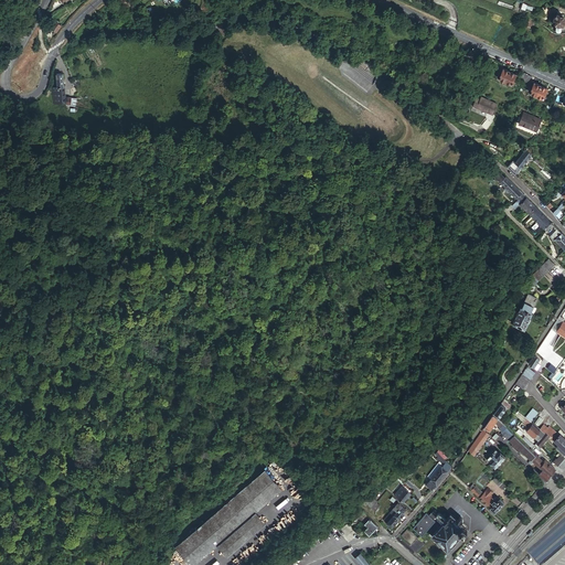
[(553,21),(556,24),(560,24),(564,21),(564,17),(561,13),(557,13),(554,17),(553,21)]
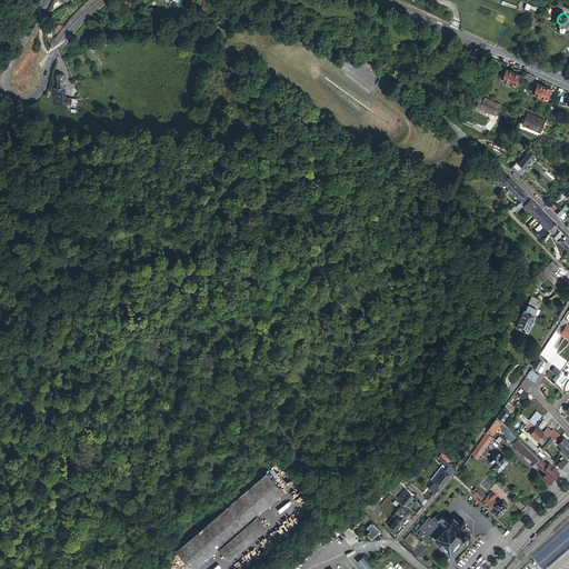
[(56,21),(50,28),(56,32),(61,26),(56,21)]
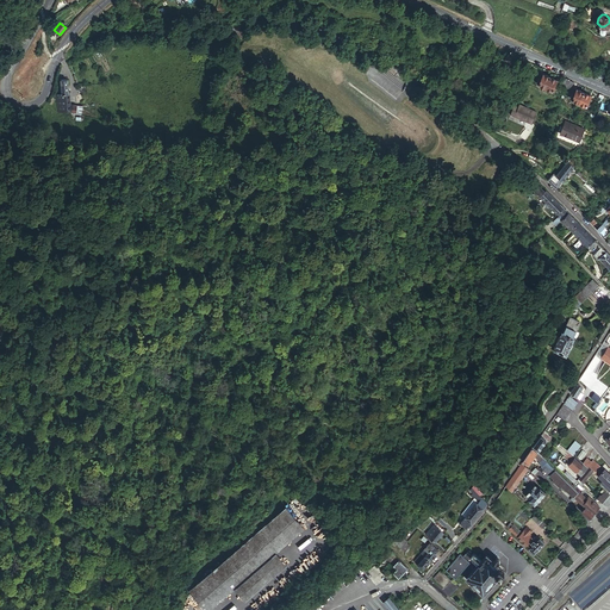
[(599,70),(595,80),(601,82),(605,74),(599,70)]
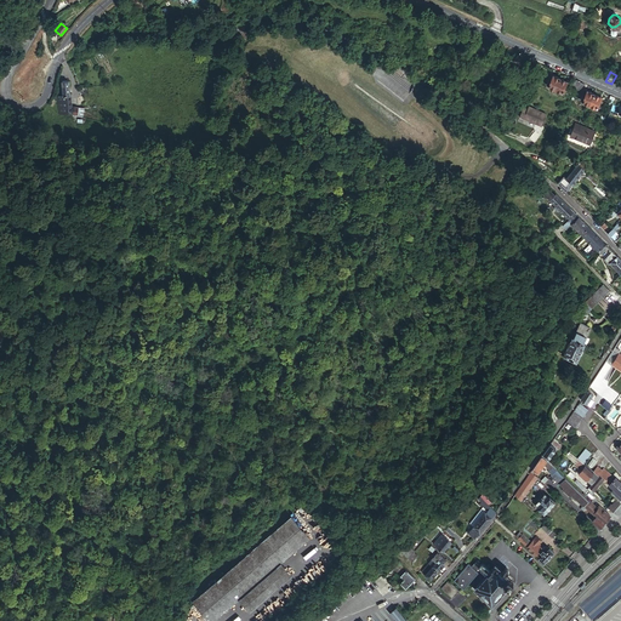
[(553,75),(548,85),(556,89),(560,78),(553,75)]
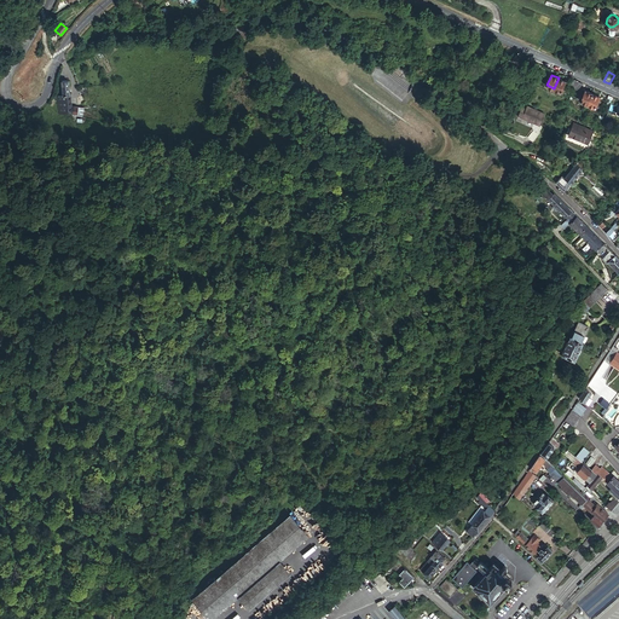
[(565,81),(559,77),(554,88),(560,91),(565,81)]
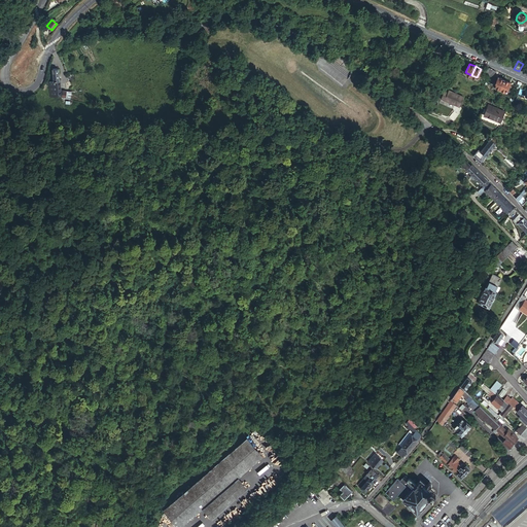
[(50,97),(72,96),(71,89),(61,91),(59,74),(59,68),(53,68),(54,81),(49,81),(50,97)]
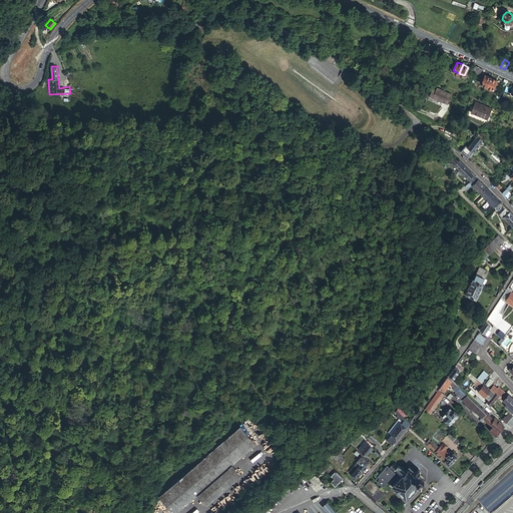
[(482,80),(481,83),(486,86),(490,77),(482,73),(479,79),(482,80)]
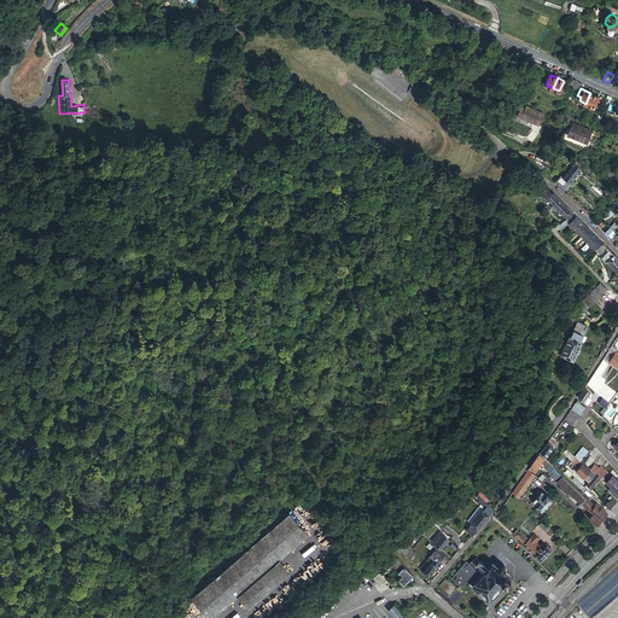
[(598,97),(590,93),(586,104),(587,104),(593,106),(598,97)]
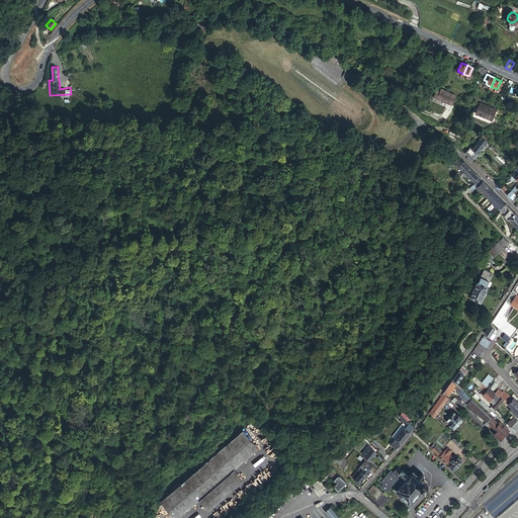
[(436,99),(453,106),(458,97),(444,91),(443,94),(439,92),(436,99)]
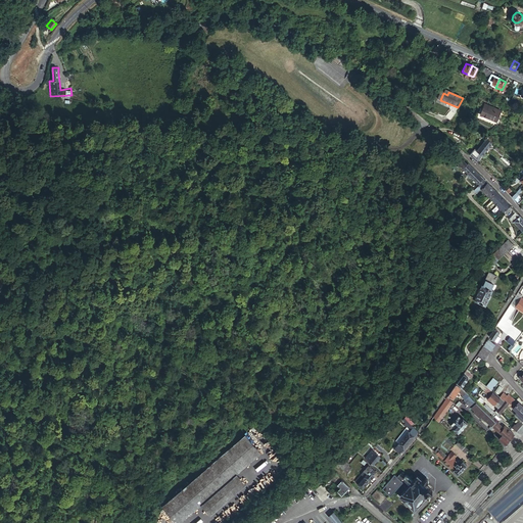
[(484,103),(480,113),(496,120),(502,110),(484,103)]
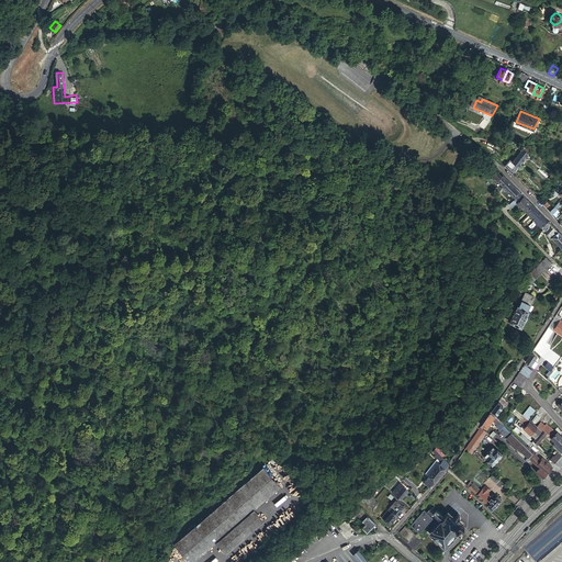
[(480,124),(484,128),(491,123),(486,117),(480,124)]
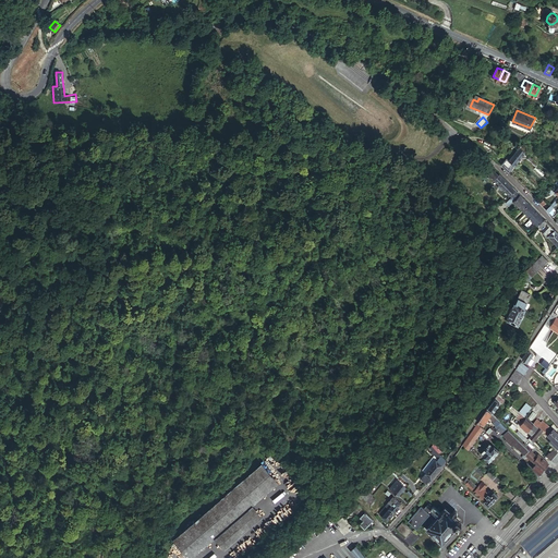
[(507,158),(501,165),(508,171),(525,152),(520,146),(509,160),(507,158)]
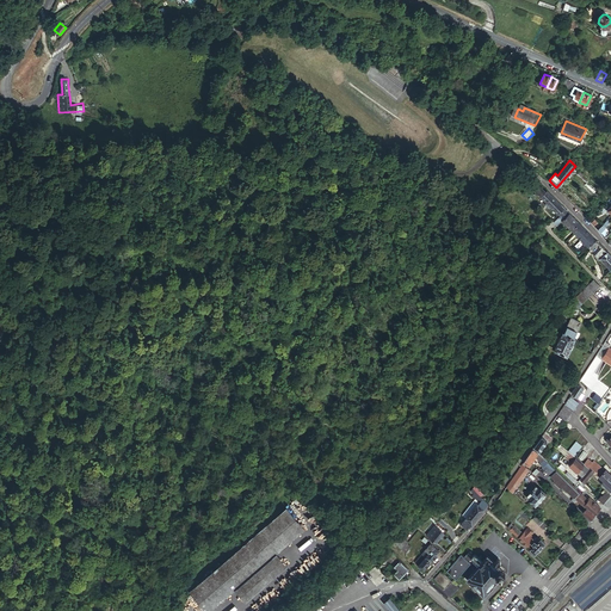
[(587,181),(590,178),(580,170),(578,173),(587,181)]
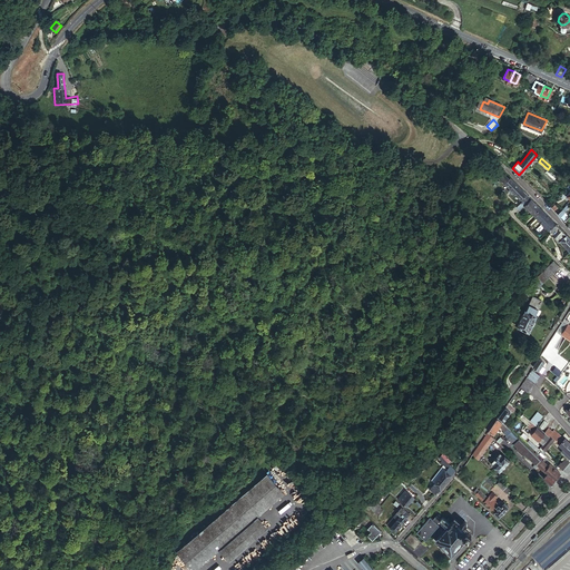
[(510,177),(505,183),(522,199),(523,200),(528,195),(510,177)]
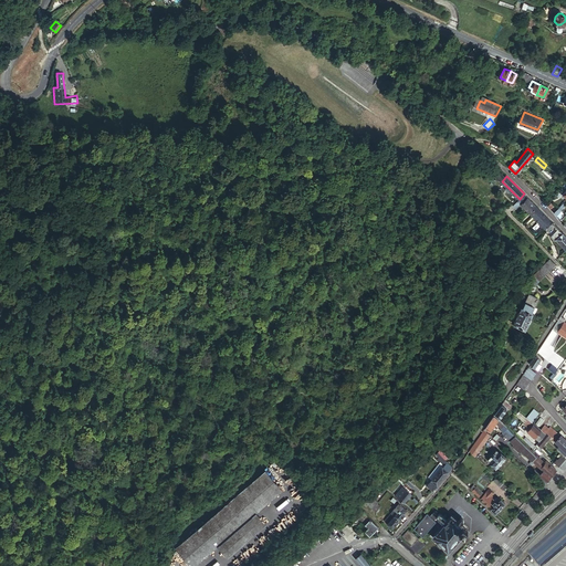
[(540,209),(527,197),(523,201),(521,203),(533,216),(540,209)]
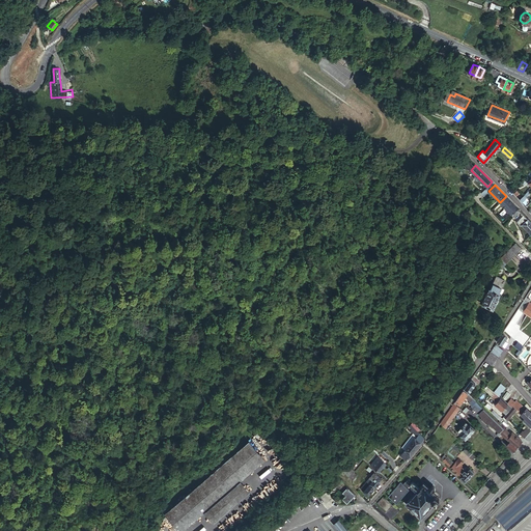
[(514,193),(527,205),(530,200),(530,199),(519,188),(514,193)]
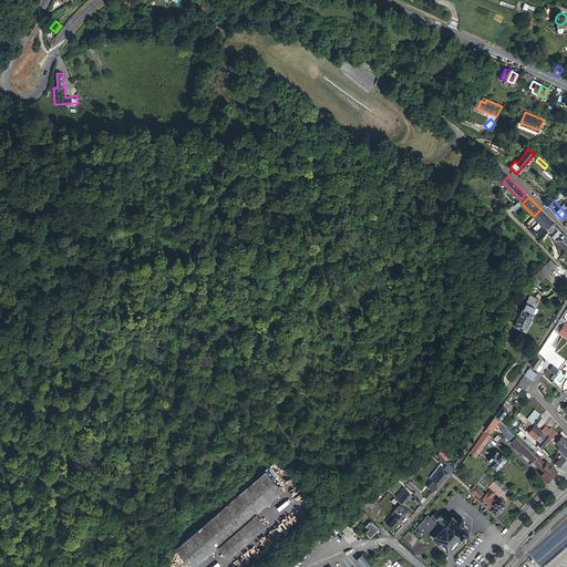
[(553,222),(540,209),(534,216),(546,228),(553,222)]
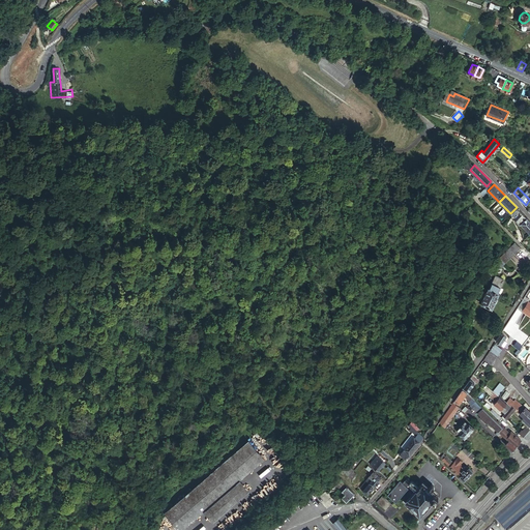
[(517,207),(510,213),(516,218),(522,212),(517,207)]
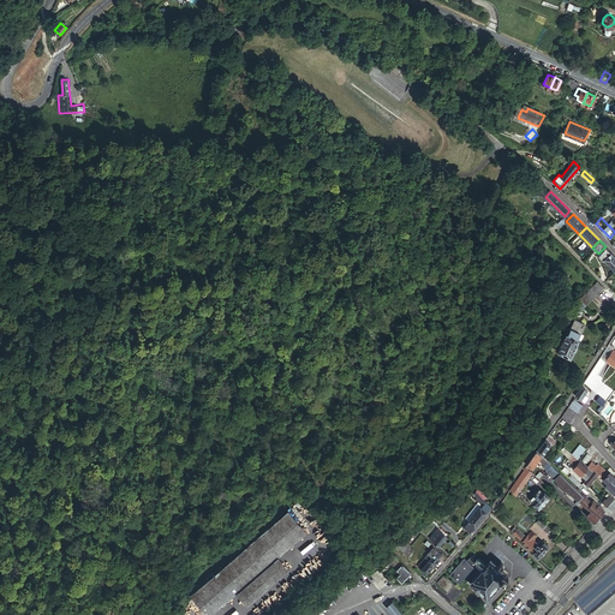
[(614,270),(614,255),(607,248),(599,256),(604,261),(605,261),(614,270)]
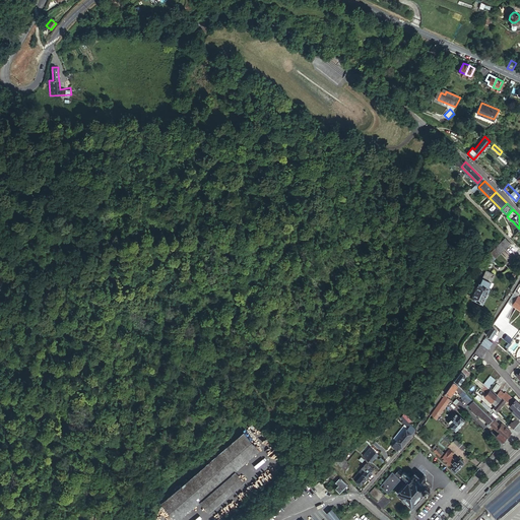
[(505,248),(508,245),(503,240),(500,243),(505,248)]
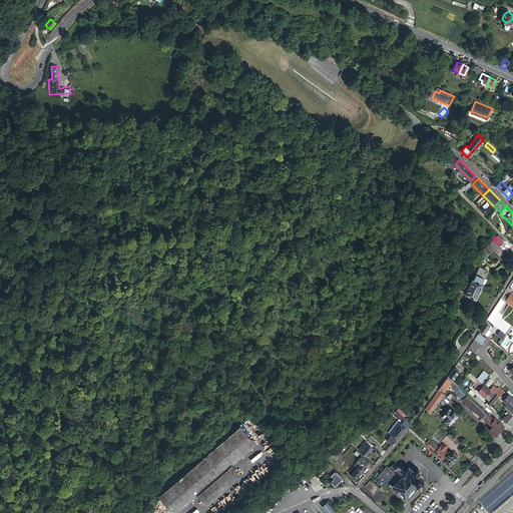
[(485,247),(490,252),(493,249),(488,244),(485,247)]
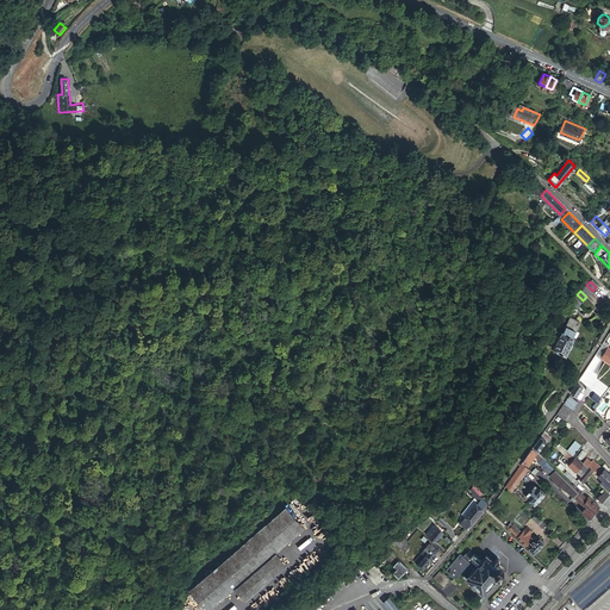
[(577,294),(573,298),(580,304),(583,300),(577,294)]
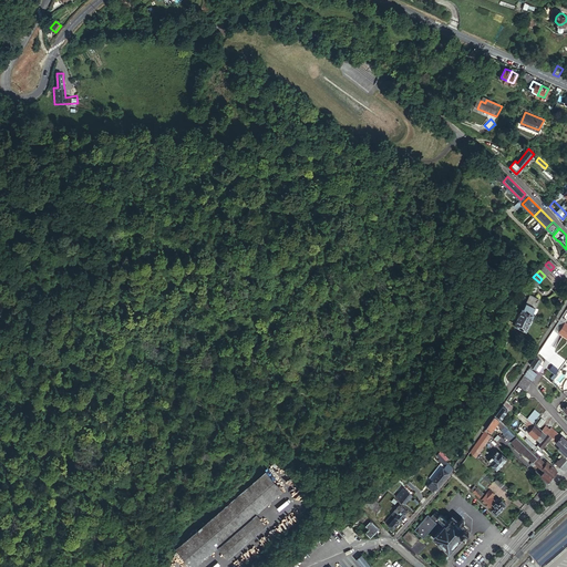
[(533,288),(538,282),(539,282),(533,277),(527,282),(533,288)]
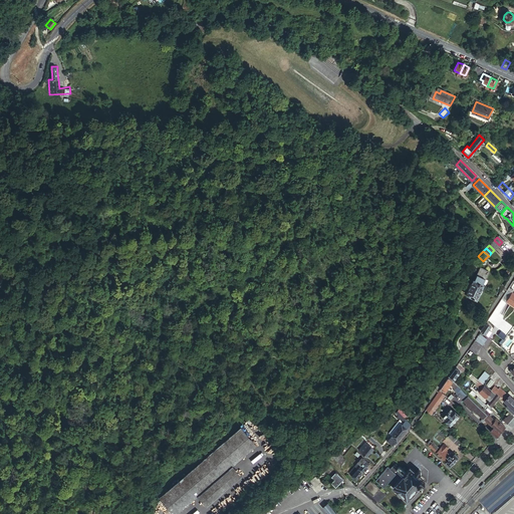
[(475,286),(482,289),(484,284),(483,284),(490,271),(481,267),(475,280),(474,280),(473,283),(476,284),(475,286)]
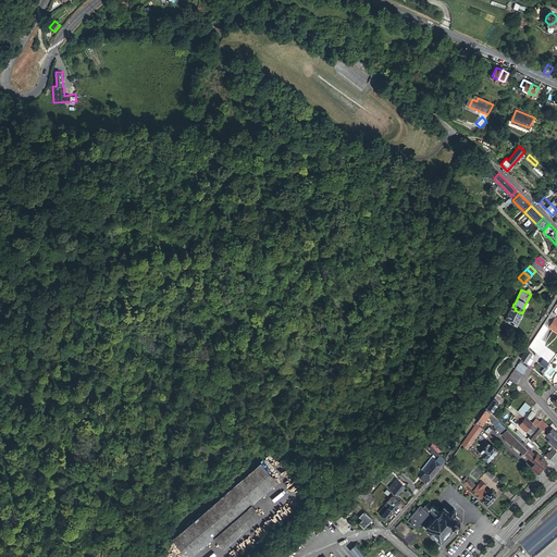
[(517,324),(522,313),(515,310),(516,308),(512,307),(506,320),(517,324)]
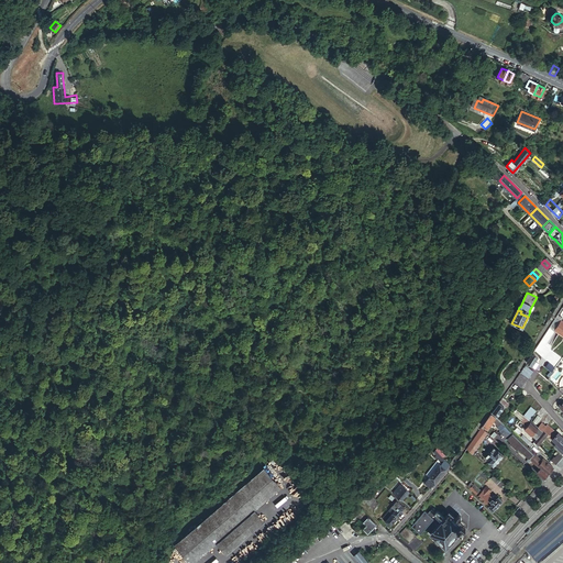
[(562,319),(558,316),(550,329),(554,332),(554,331),(561,321),(562,319)]
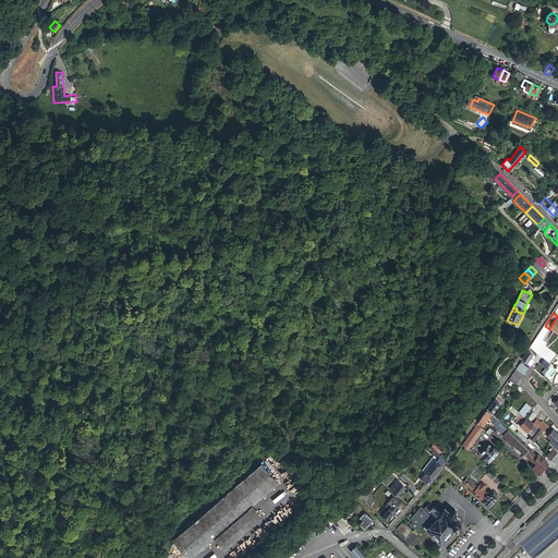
[(534,354),(529,349),(522,359),(528,363),(534,354)]
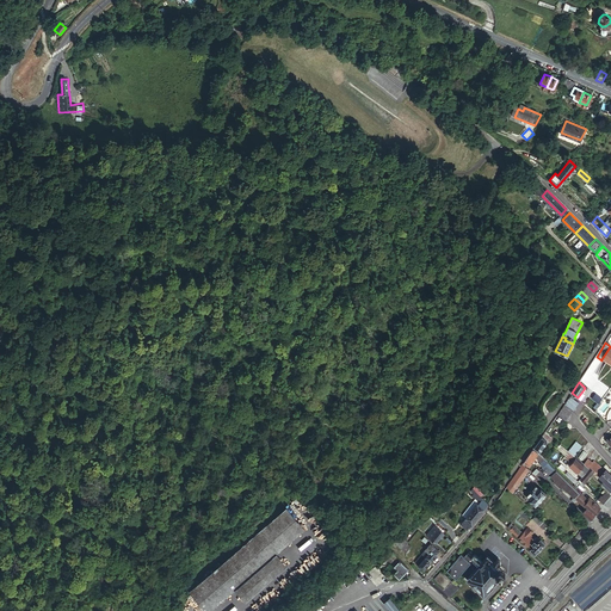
[(600,401),(603,399),(597,394),(593,399),(599,403),(598,405),(600,406),(602,402),(600,401)]
